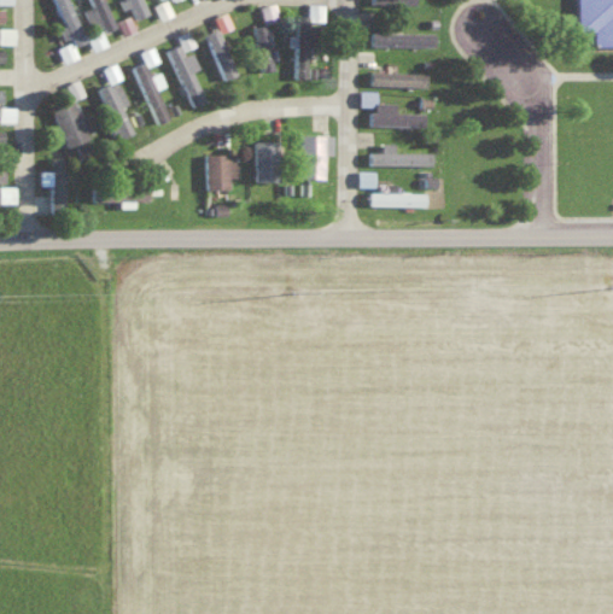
[(54,0),(66,27),(59,29),(64,40),(73,37),(76,47),(87,42),(69,0),(54,0)]
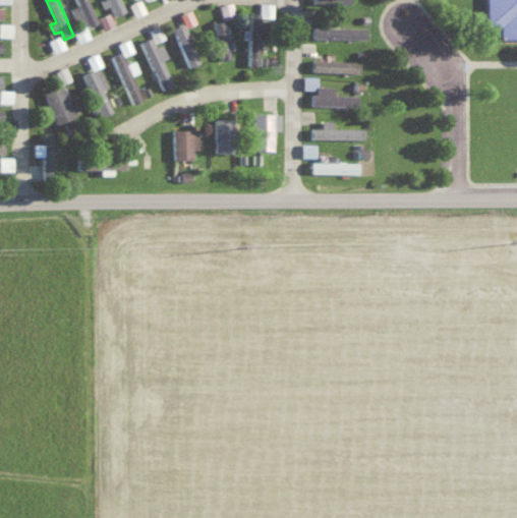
[(97,24),(88,0),(75,0),(78,7),(72,9),(79,31),(97,24)]
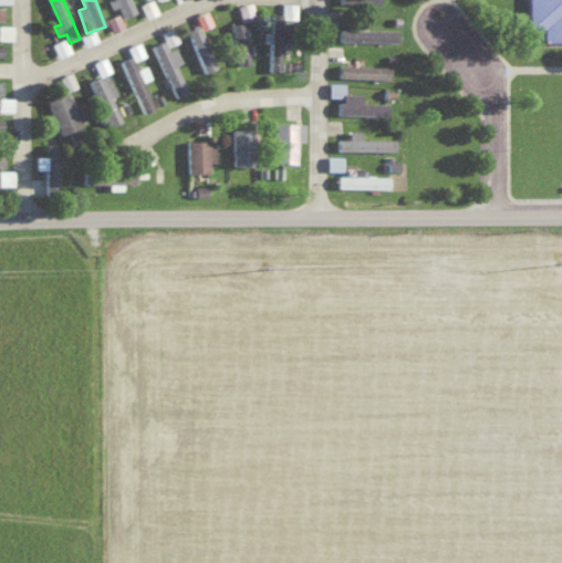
[(126,18),(136,13),(131,0),(115,0),(120,8),(121,7),(126,18)]
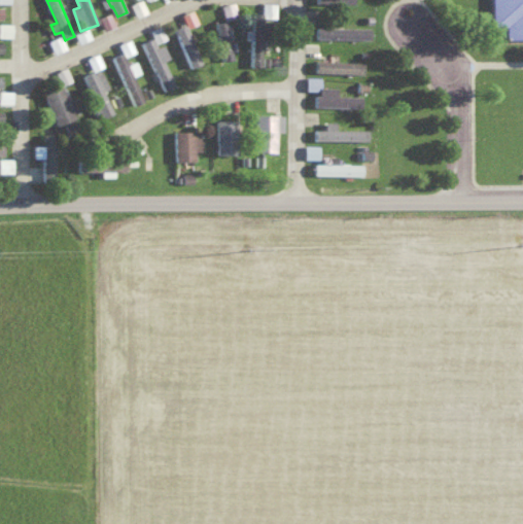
[(522,43),(519,43),(519,30),(506,30),(504,0),(522,0),(522,43)]
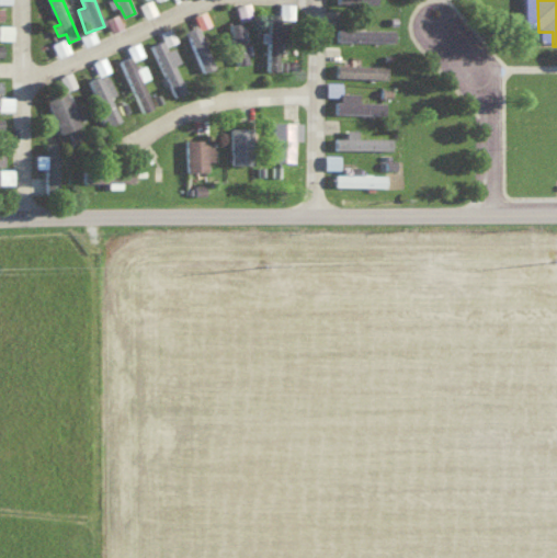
[(240,22),(254,20),(251,4),(238,7),(240,22)]
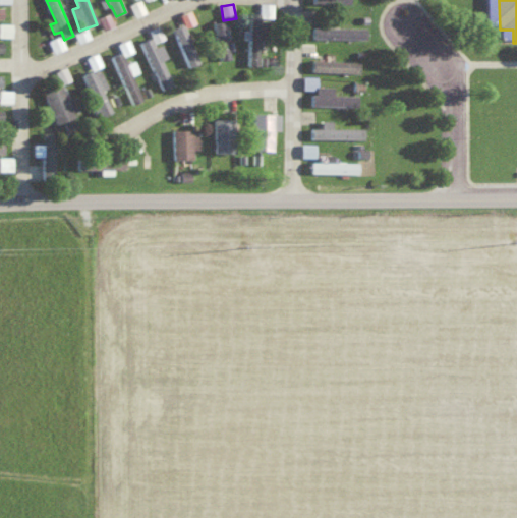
[(187,29),(197,23),(192,11),(181,16),(187,29)]
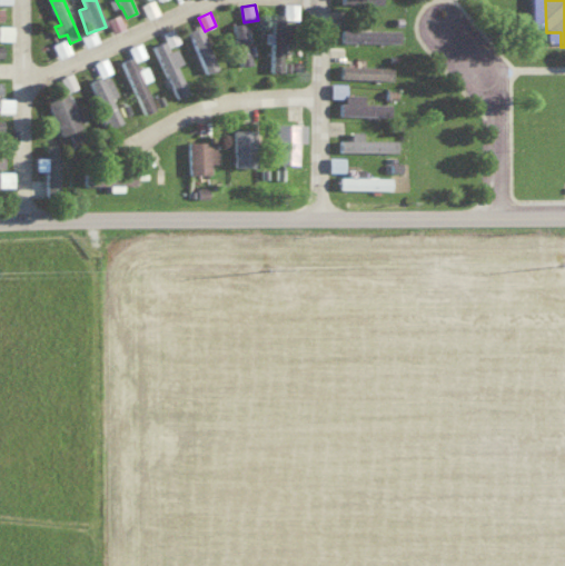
[(110,20),(115,33),(126,29),(121,16),(110,20)]
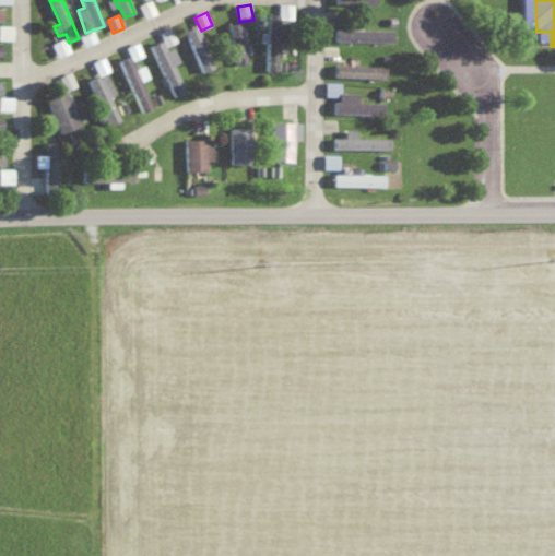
[(233,25),(236,66),(246,64),(243,24),(233,25)]
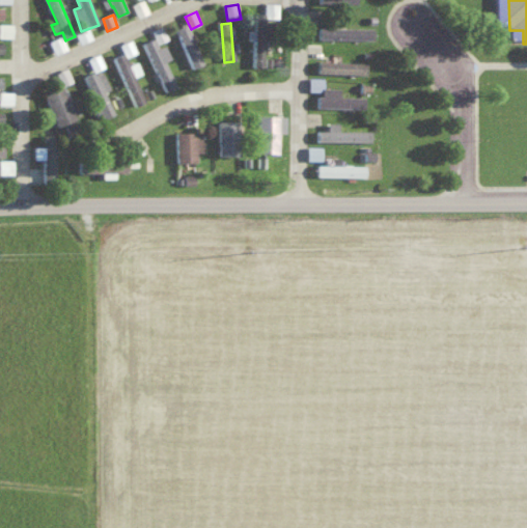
[(0,38),(15,39),(15,25),(0,25),(0,38)]
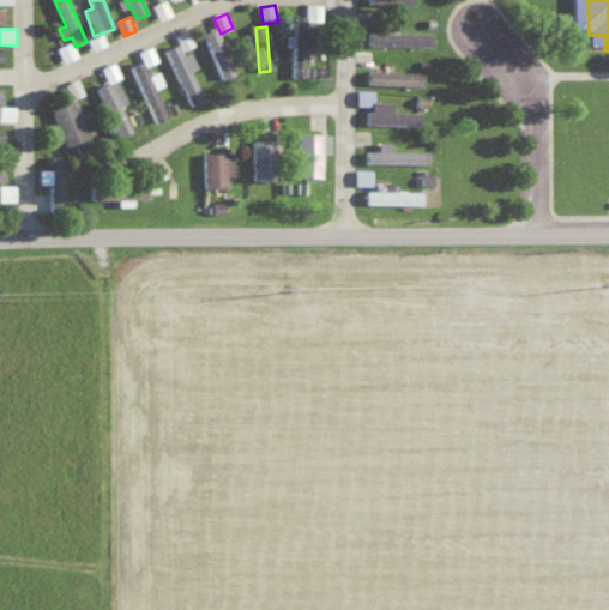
[(205,35),(222,80),(235,76),(218,30),(205,35)]
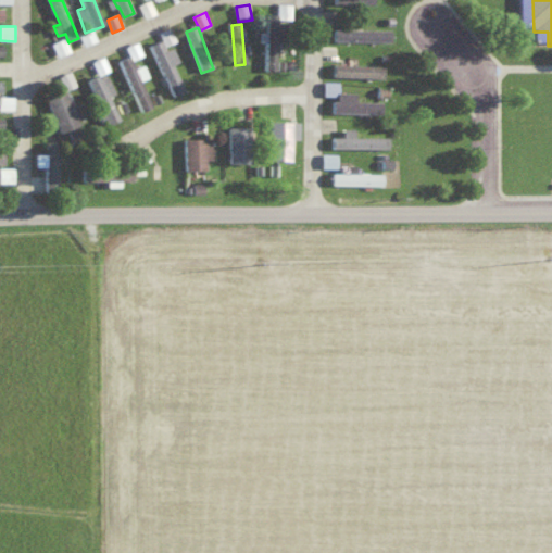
[(336,42),(392,44),(392,30),(336,29),(336,42)]
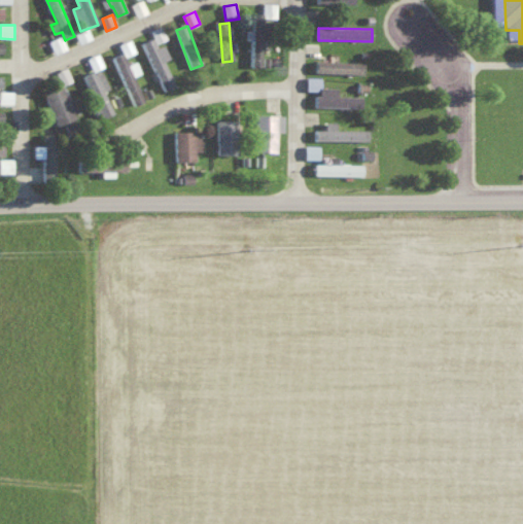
[(68,50),(63,37),(50,41),(56,56),(68,50)]
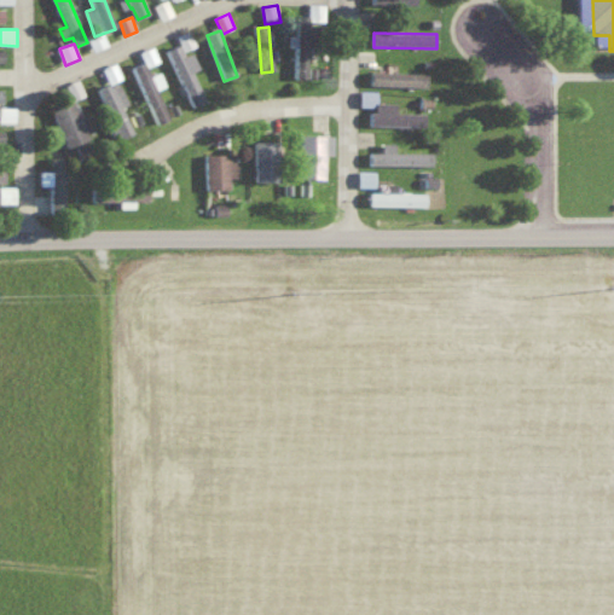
[(168,52),(193,108),(206,102),(192,73),(200,70),(192,54),(185,57),(180,46),(168,52)]
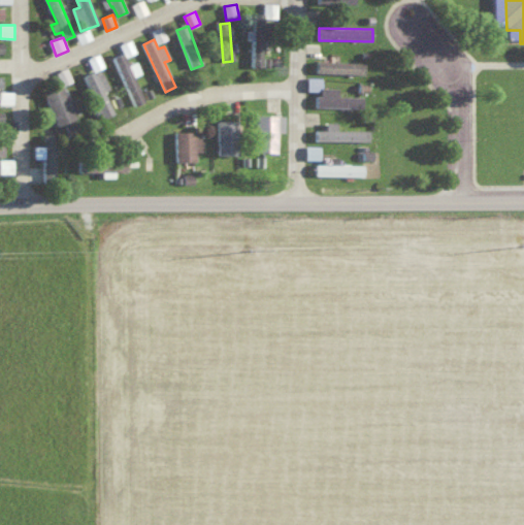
[(137,63),(129,66),(124,55),(115,58),(134,107),(145,103),(134,76),(141,74),(137,63)]
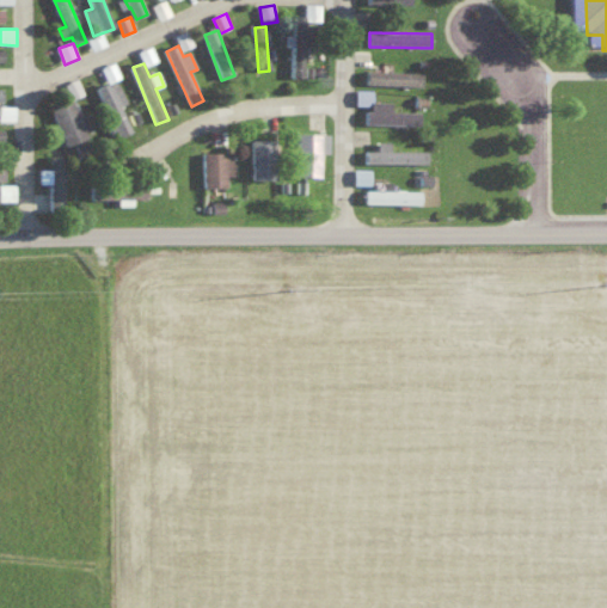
[(422,87),(423,73),(368,72),(368,86),(422,87)]
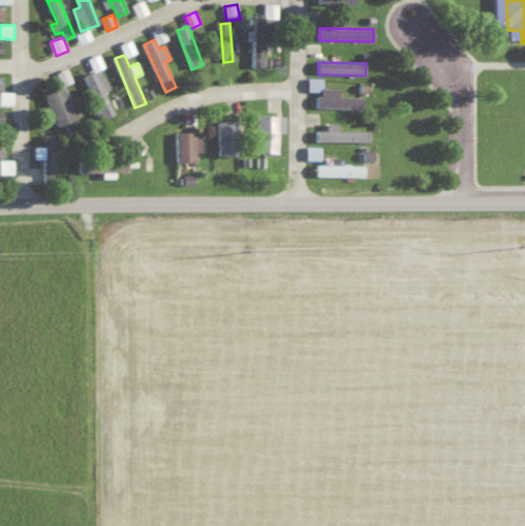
[(63,87),(74,83),(69,69),(58,73),(63,87)]
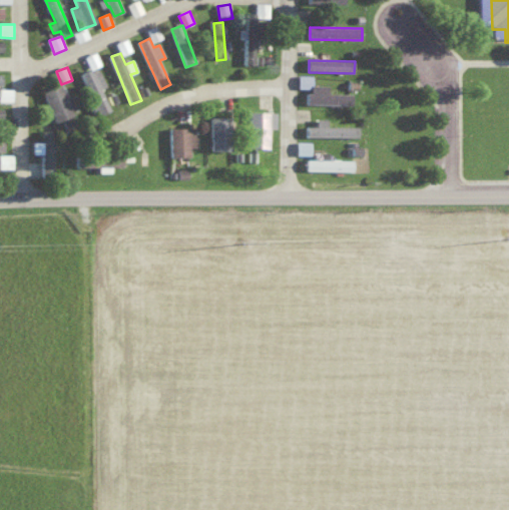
[(81,76),(100,116),(111,111),(101,89),(107,87),(98,68),(81,76)]
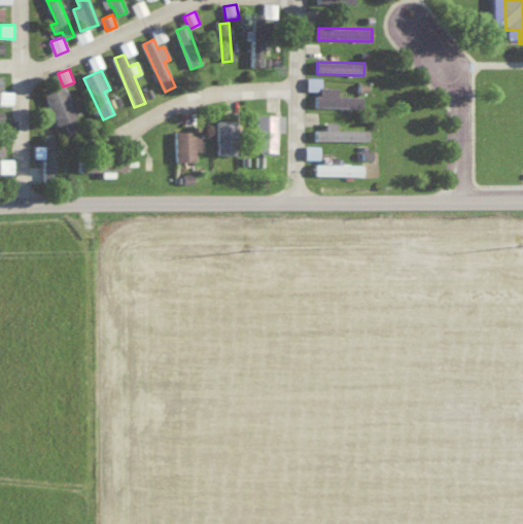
[(0,98),(0,106),(14,106),(14,92),(3,92),(3,76),(0,76),(0,98)]
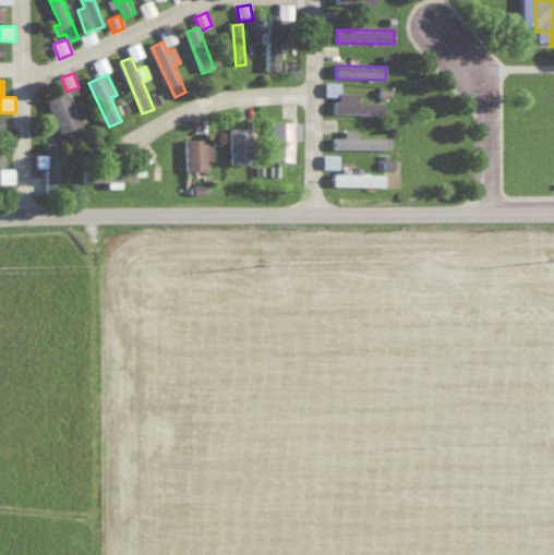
[(384,115),(385,104),(358,103),(359,94),(341,94),(341,84),(326,83),(326,97),(336,98),(336,115),(384,115)]
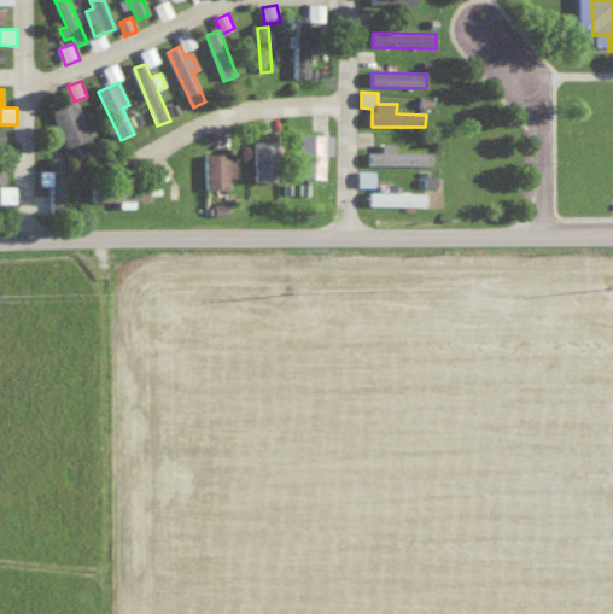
[(53,111),(66,147),(98,135),(92,116),(81,120),(75,104),(53,111)]
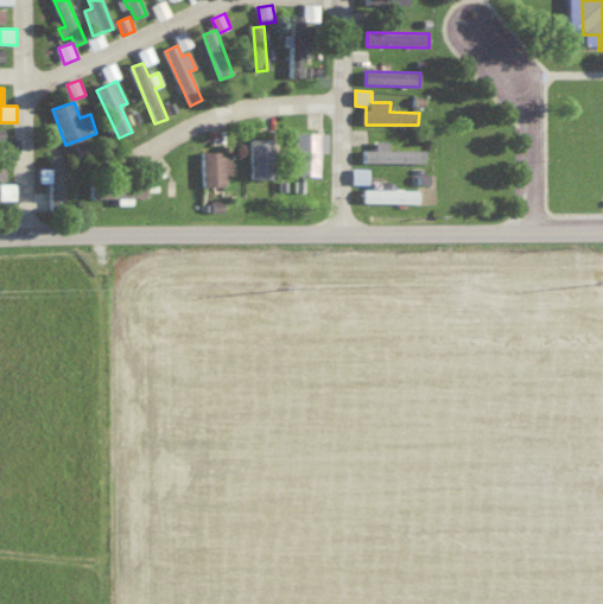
[(329,134),(298,134),(297,177),(319,178),(321,154),(328,154),(329,134)]
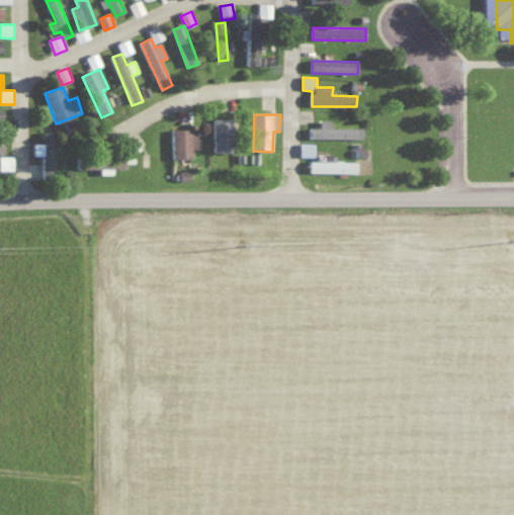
[(234,119),(213,119),(215,154),(235,154),(234,119)]
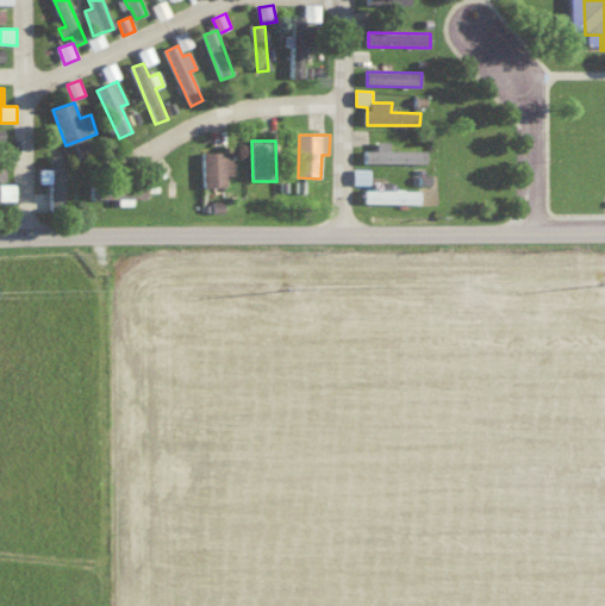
[(366,164),(426,164),(428,152),(391,151),(391,143),(376,142),(376,151),(366,151),(366,164)]
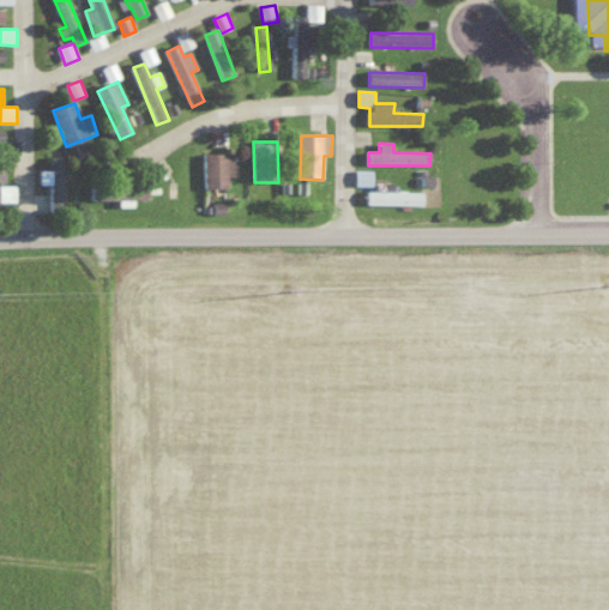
[(205,189),(228,188),(228,177),(237,177),(236,161),(229,162),(228,155),(204,155),(205,189)]
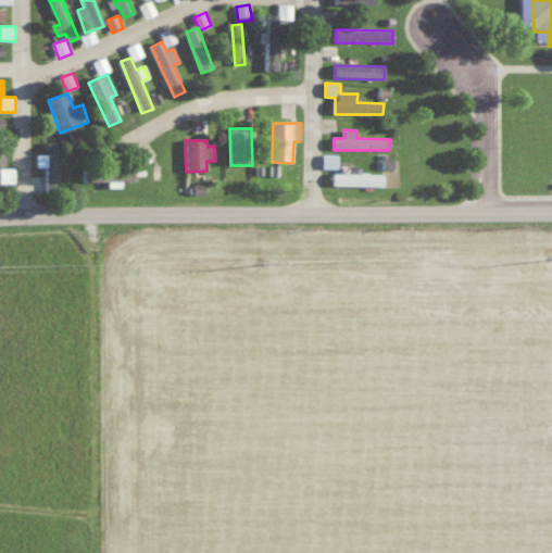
[(33,190),(59,190),(58,142),(47,143),(47,154),(37,155),(37,168),(47,168),(47,176),(33,177),(33,190)]
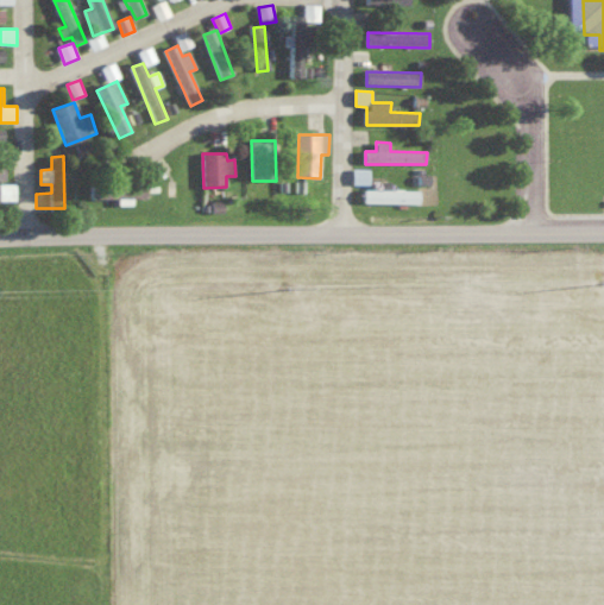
[(353,186),(370,186),(371,170),(353,170),(353,186)]
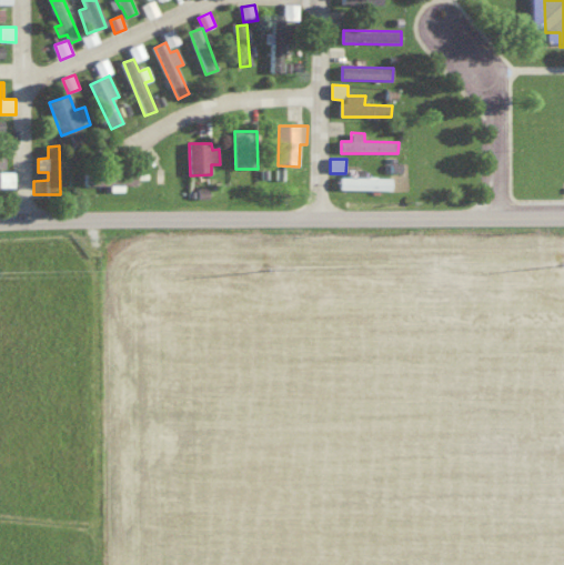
[(392,179),(365,179),(365,170),(354,170),(353,178),(340,178),(340,190),(391,191),(392,179)]
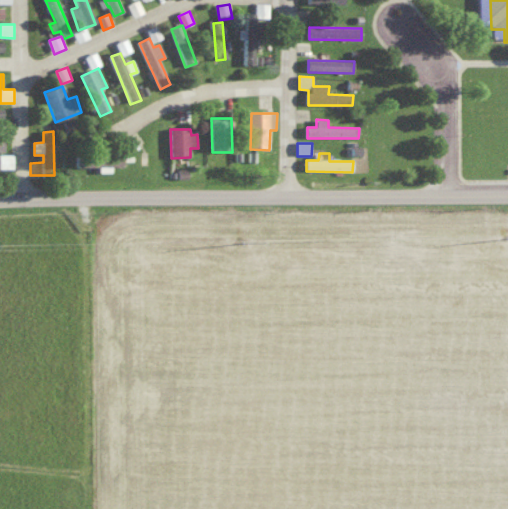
[(123,167),(123,154),(88,155),(88,169),(123,167)]
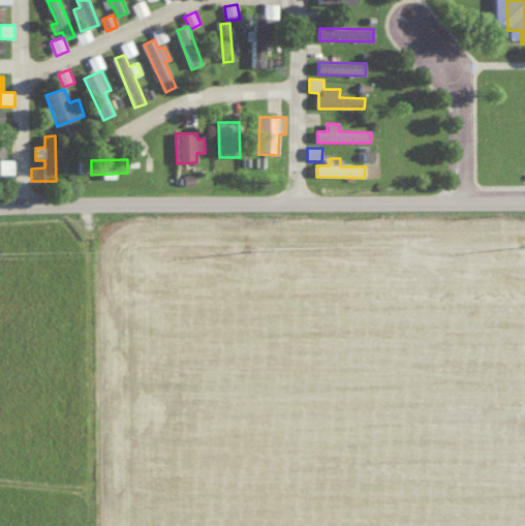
[(16,161),(0,161),(0,176),(14,176),(16,161)]
